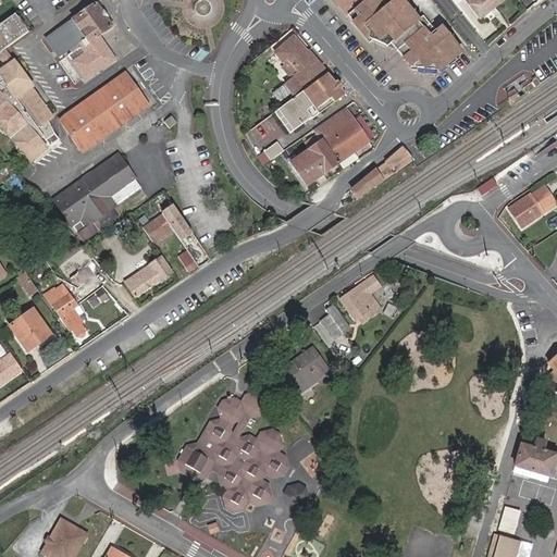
[(334,0),(346,14),(348,13),(363,0),(334,0)]
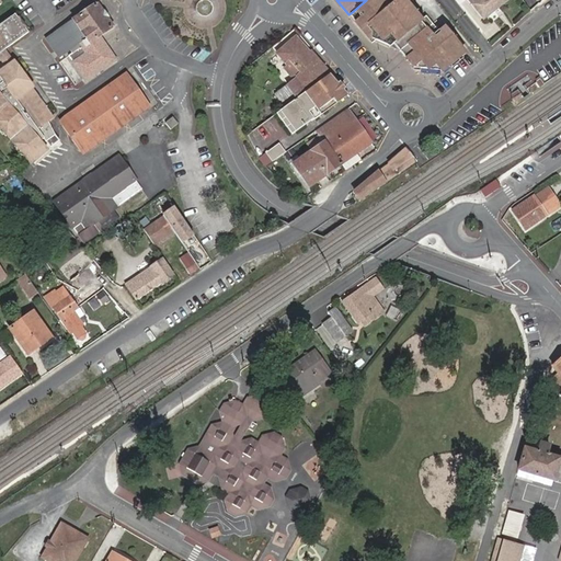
[(348,14),(353,20),(363,32),(368,38),(377,41),(379,44),(390,45),(400,47),(412,64),(421,66),(439,71),(445,67),(466,50),(445,26),(439,31),(426,15),(420,20),(403,0),(366,0),(351,13),(348,14)]
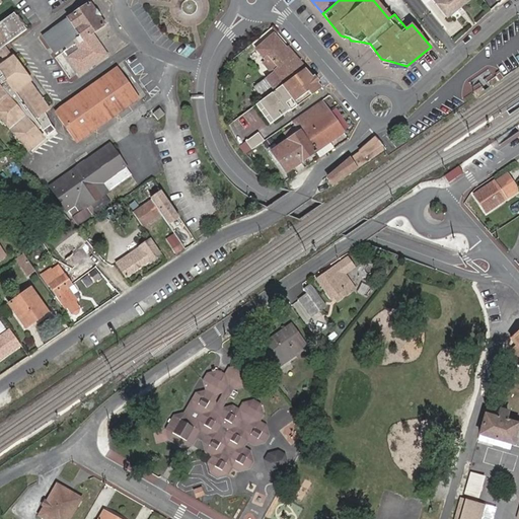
[(435,3),(447,18),(468,0),(434,0),(436,2),(435,3)]
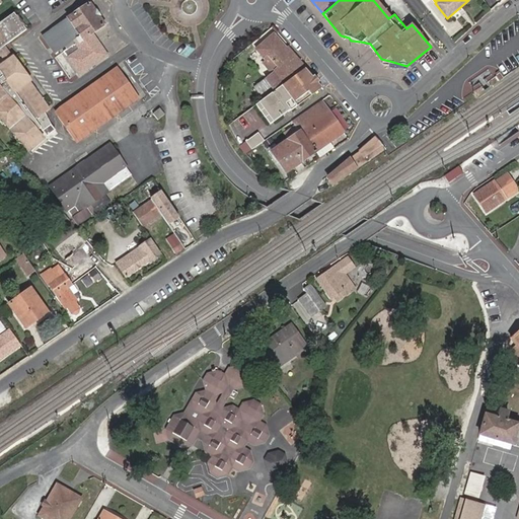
[(107,55),(91,32),(104,23),(90,3),(43,35),(54,52),(72,40),(74,43),(63,51),(79,74),(107,55)]
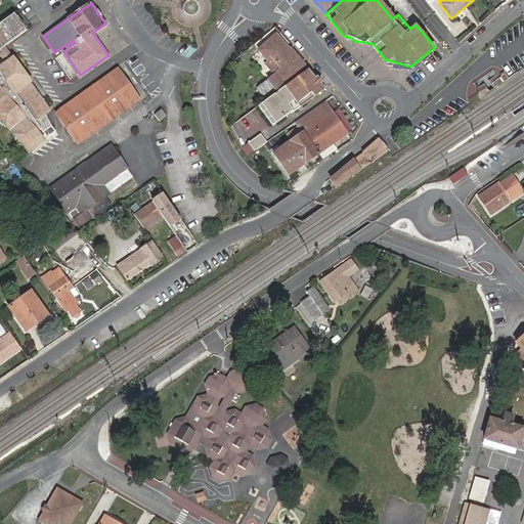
[(0,48),(5,45),(20,34),(28,30),(15,13),(0,25),(0,48)]
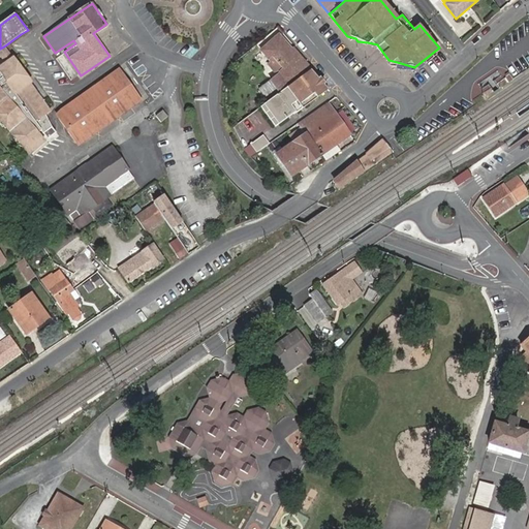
[(276,76),(259,88),(269,100),(312,70),(293,49),(293,50),(280,34),(259,51),(268,61),(266,63),(276,76)]
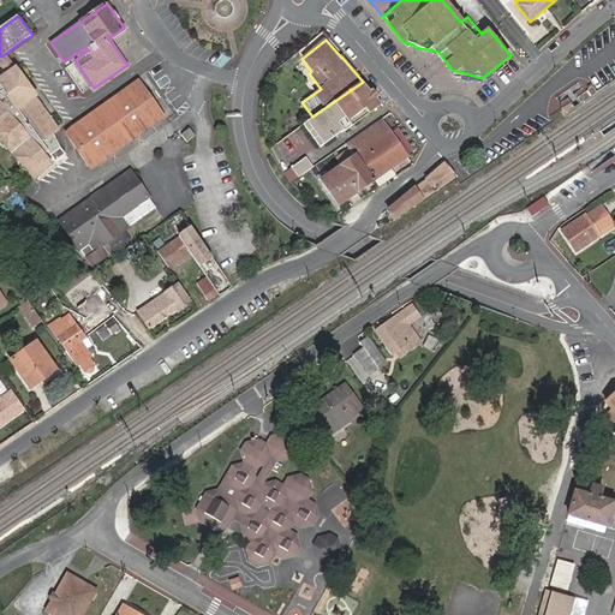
[(0,60),(0,64),(7,75),(17,67),(7,55),(0,60)]
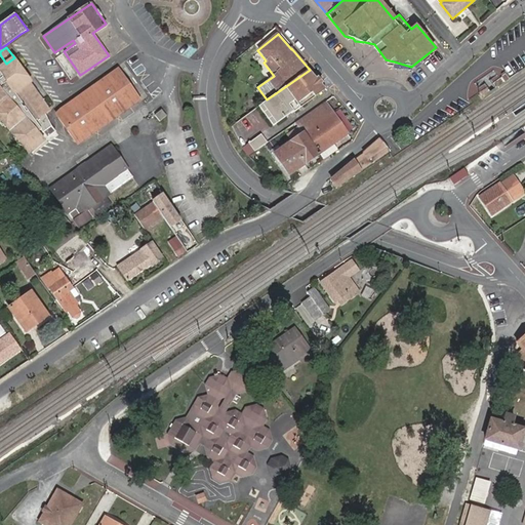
[(50,122),(47,115),(31,81),(14,59),(0,69),(0,117),(30,153),(45,140),(40,133),(43,131),(49,139),(53,136),(49,130),(50,129),(47,124),(50,122)]
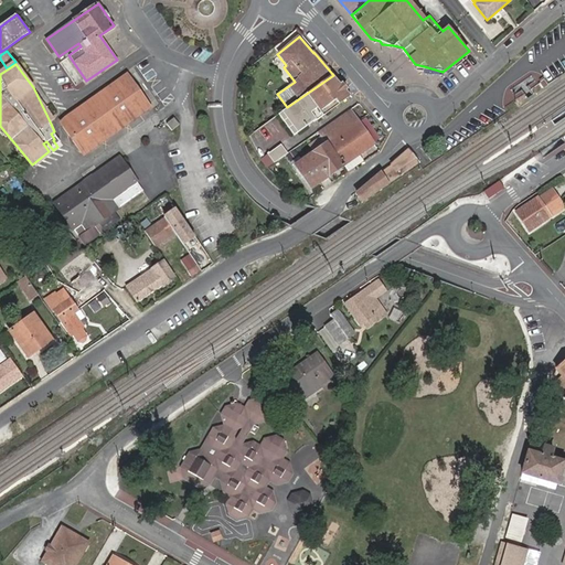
[(317,119),(318,121),(350,96),(333,75),(287,107),(283,110),(298,132),(317,119)]
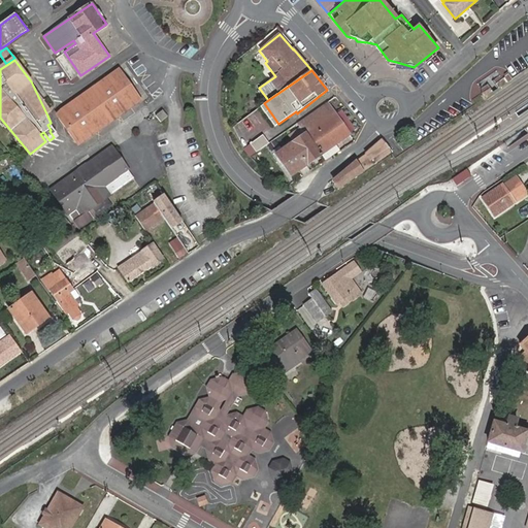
[(137,101),(141,98),(123,71),(118,74),(137,101)]
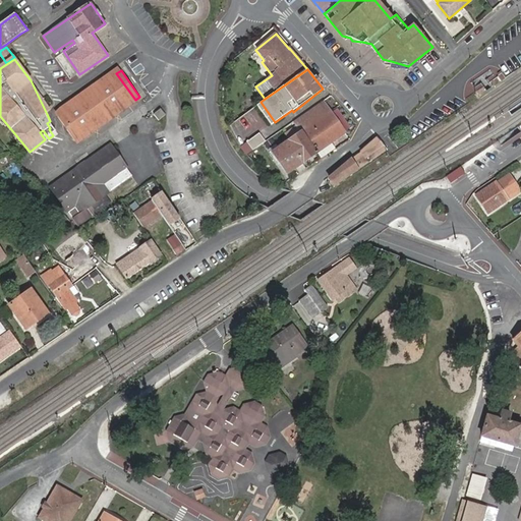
[(58,116),(76,141),(135,100),(116,73),(58,116)]
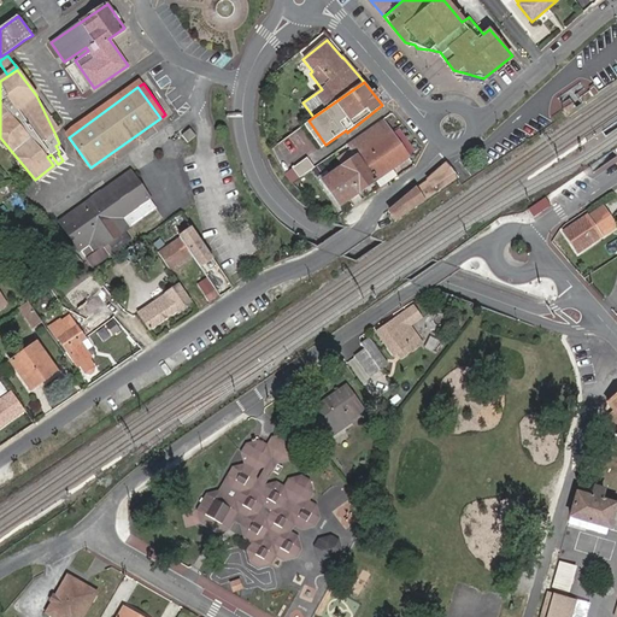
[(56,135),(62,130),(36,95),(56,135)]
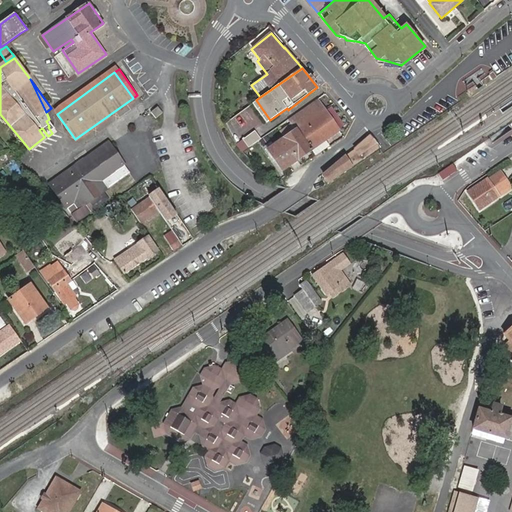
[(324,110),(330,105),(323,95),(317,100),(324,110)]
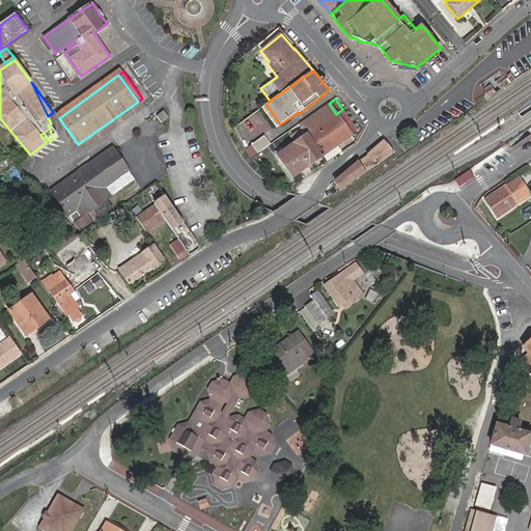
[(277,128),(280,124),(266,104),(261,106),(277,128)]
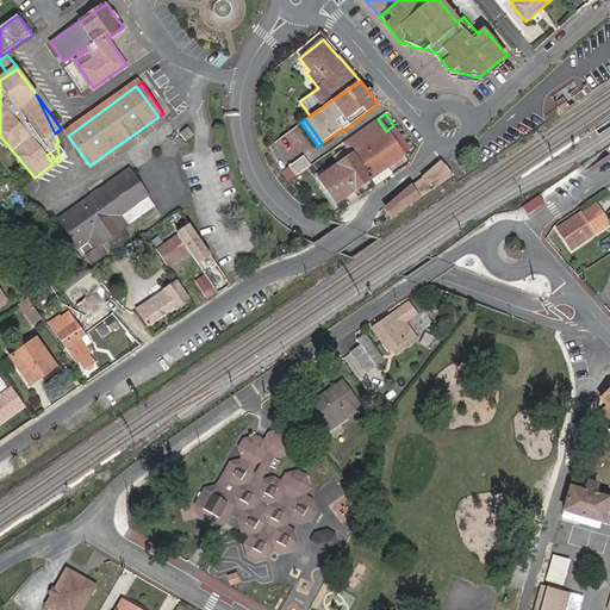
[(346,148),(332,156),(338,165),(355,191),(403,156),(386,131),(378,119),(343,143),(346,148)]
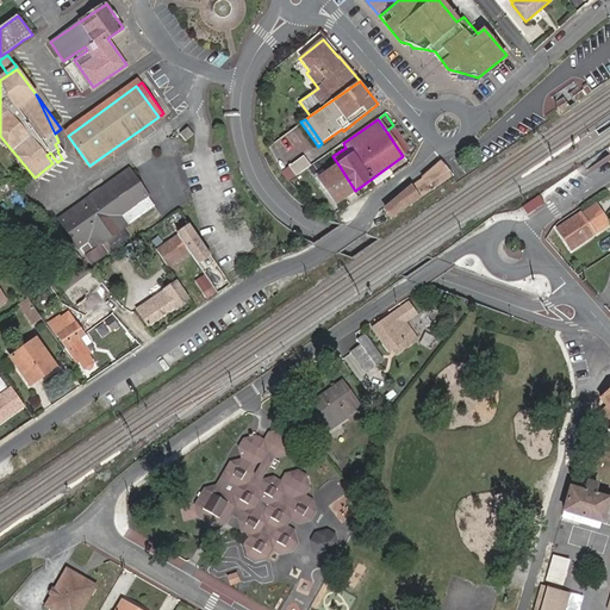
[(181,132),(187,141),(194,135),(188,126),(181,132)]
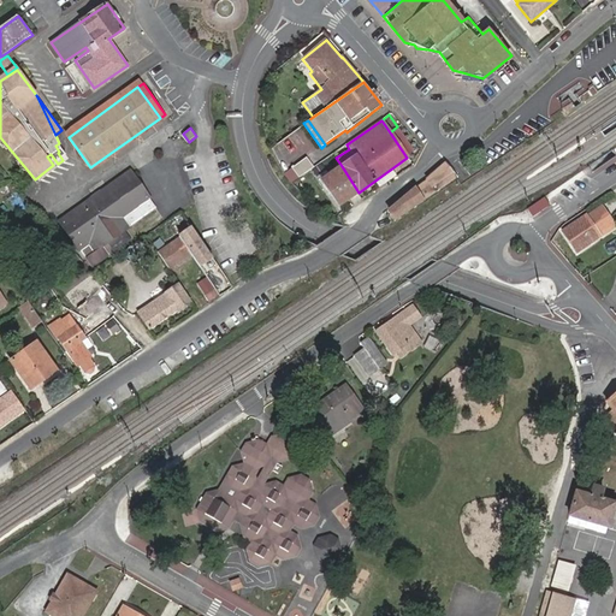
[(297,160),(304,138),(282,132),(276,154),(297,160)]
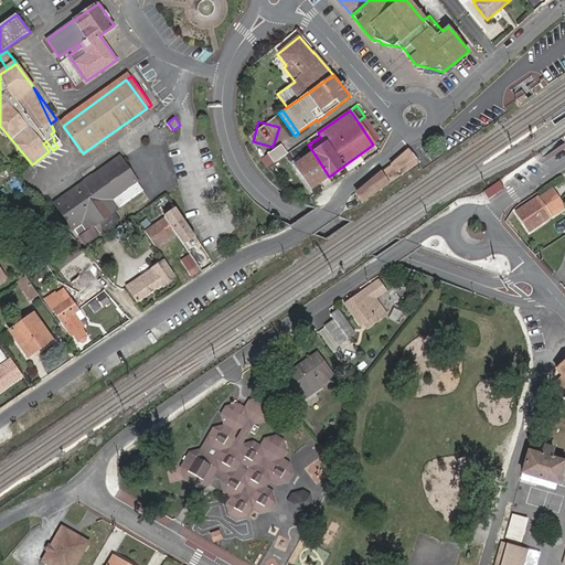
[(274,150),(268,155),(275,162),(279,160),(288,153),(281,145),(274,150)]
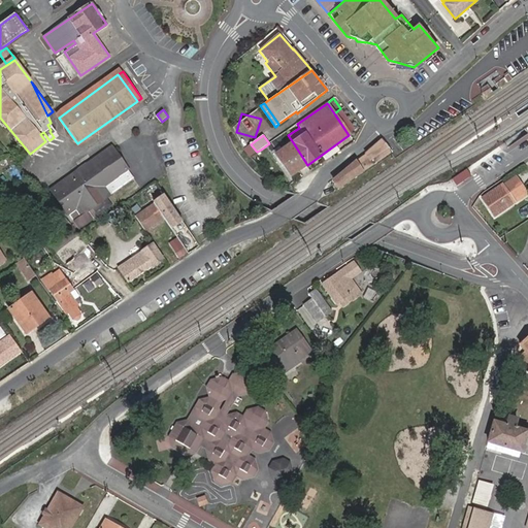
[(331,180),(337,189),(391,152),(381,138),(331,180)]
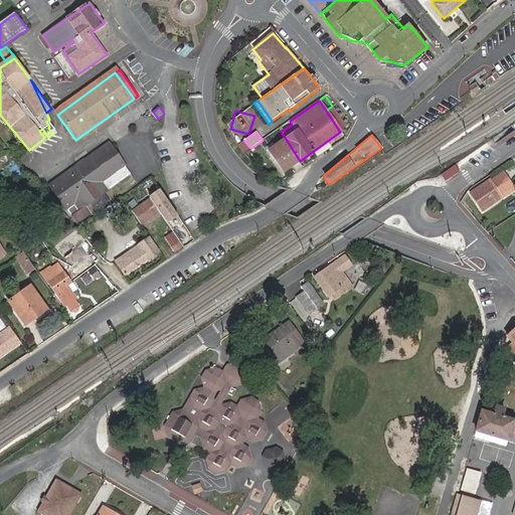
[(283,173),(300,161),(286,139),(269,152),(283,173)]
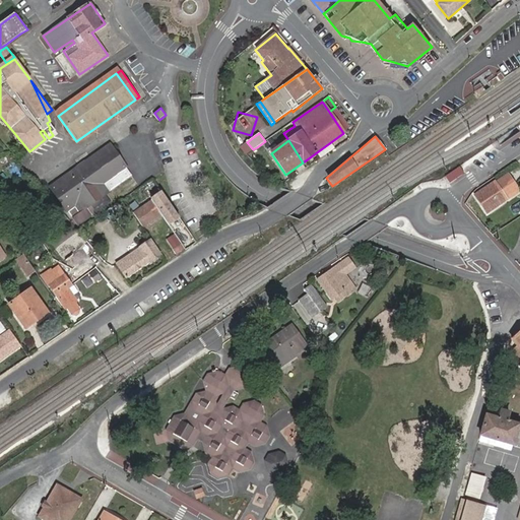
[(51,185),(71,214),(103,193),(131,174),(110,144),(51,185)]
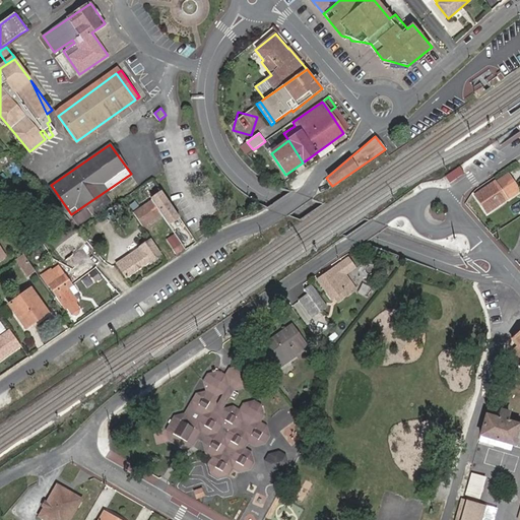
[(258,164),(264,159),(257,147),(253,149),(248,153),(252,159),(254,158),(258,164)]
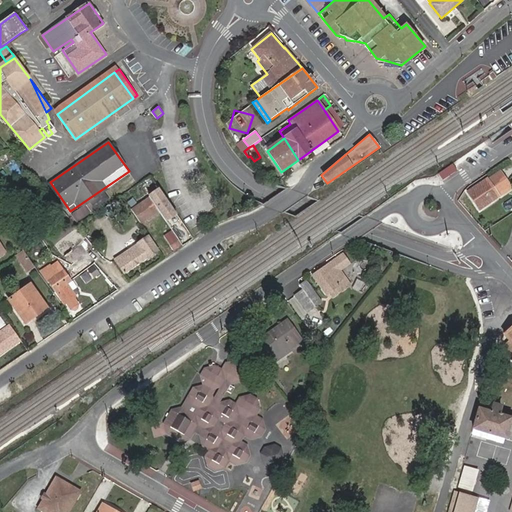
[(454,161),(439,170),(443,178),(458,168),(454,161)]
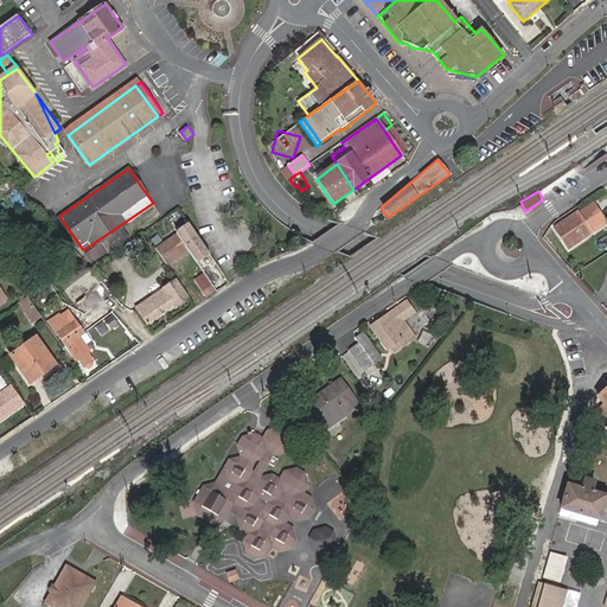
[(555,227),(568,248),(590,232),(587,225),(601,216),(593,203),(579,213),(577,212),(555,227)]
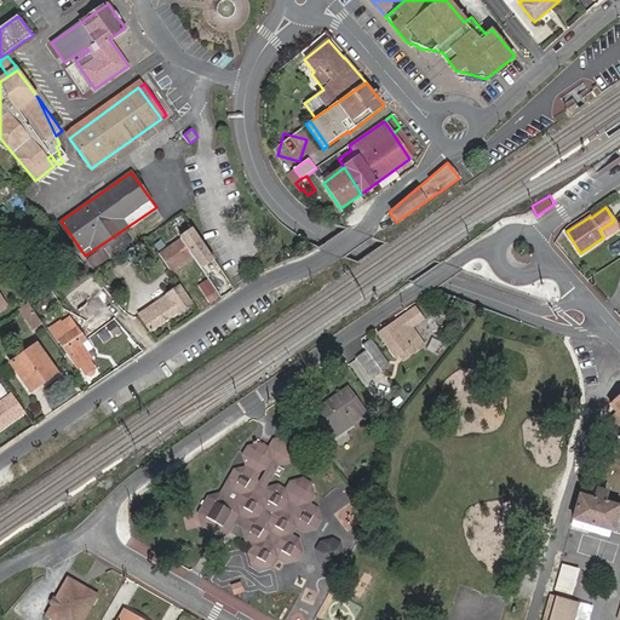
[(603,237),(619,227),(614,220),(600,230),(603,237)]
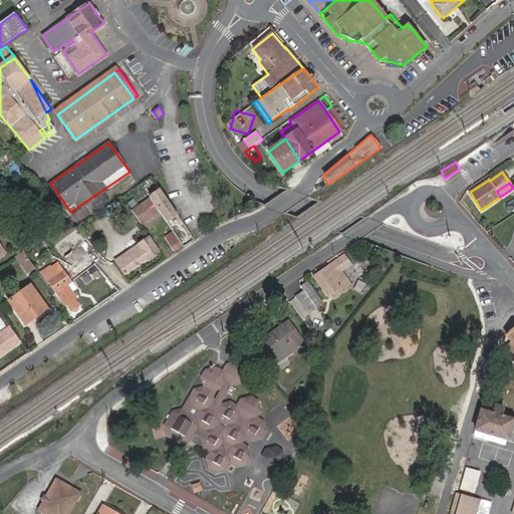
[(147,198),(147,199),(156,212),(164,223),(180,213),(164,188),(147,198)]
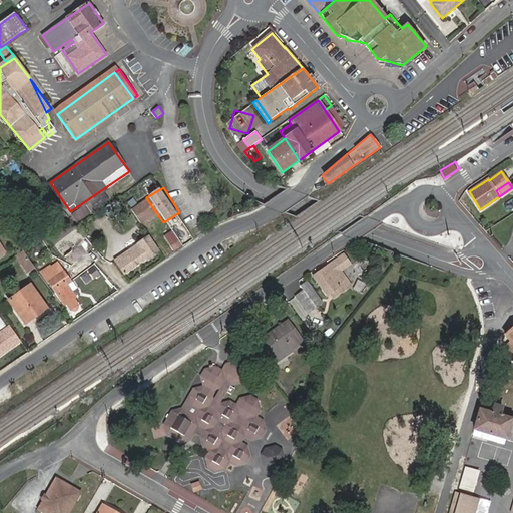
[(101,190),(70,211),(76,219),(107,198),(101,190)]
